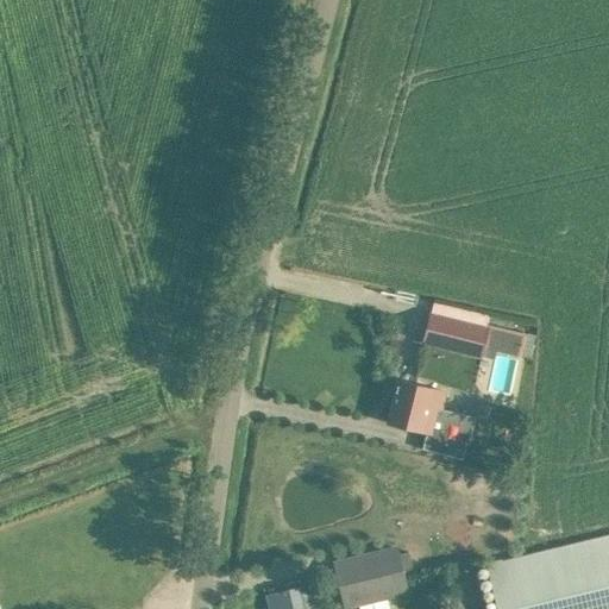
[(429,314),(422,341),(482,357),(482,356),(484,347),(495,351),(519,357),(525,334),(490,326),(489,330),(485,330),(431,314),(429,314)]
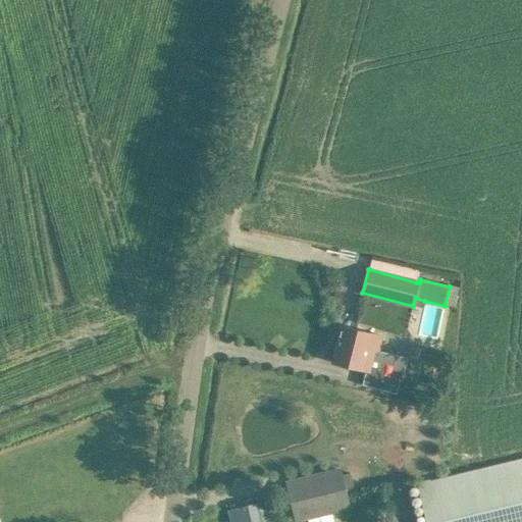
[(370,333),(366,332),(342,326),(332,362),(365,370),(362,384),(396,393),(400,379),(402,380),(404,372),(407,358),(366,348),(370,333)]
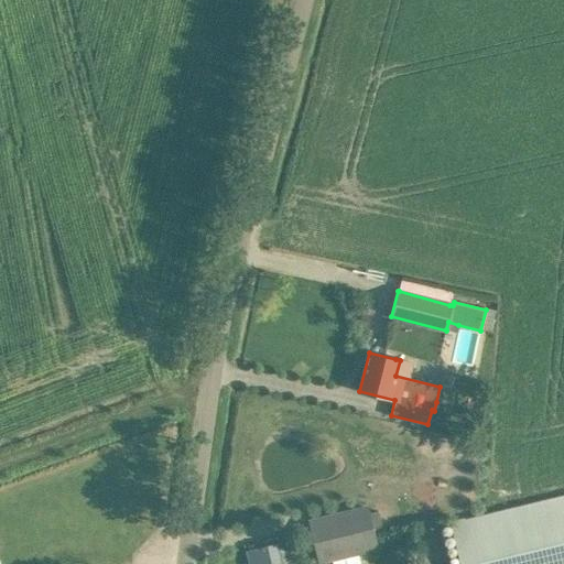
[(465,520),(451,523),(461,563),(563,563),(563,495),(486,514),(465,520)]
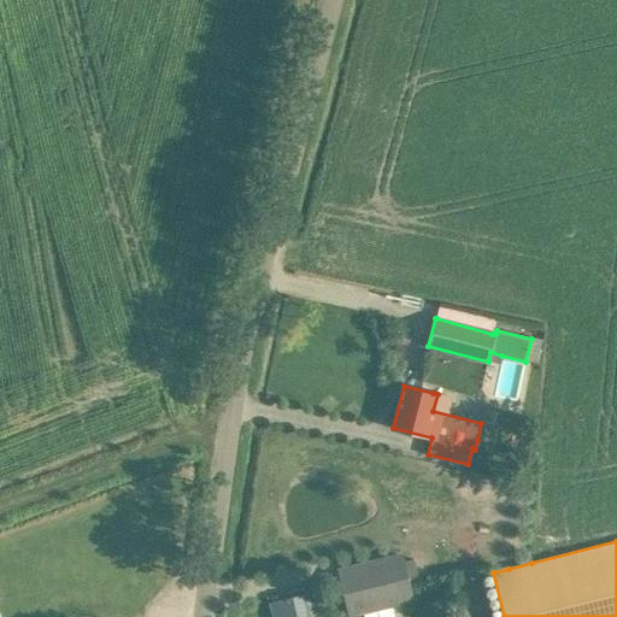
[(404,553),(363,564),(339,570),(350,615),(415,599),(404,553)]
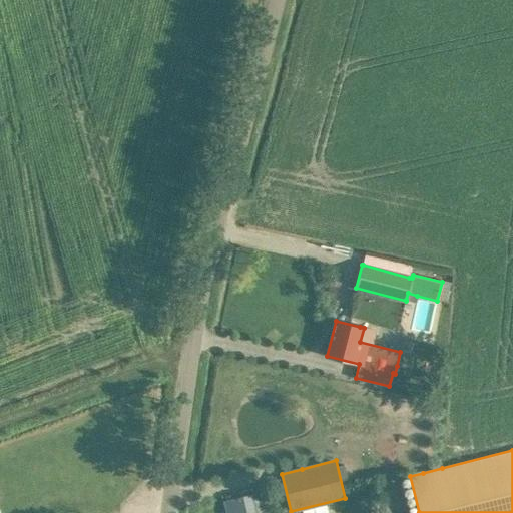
[(224,500),(226,512),(267,512),(262,491),(224,500)]
